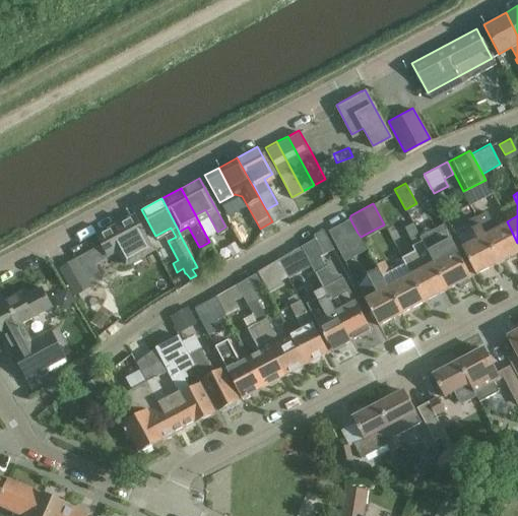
[(474,215),(498,260),(517,249),(517,243),(507,221),(495,229),(484,210),(474,215)]
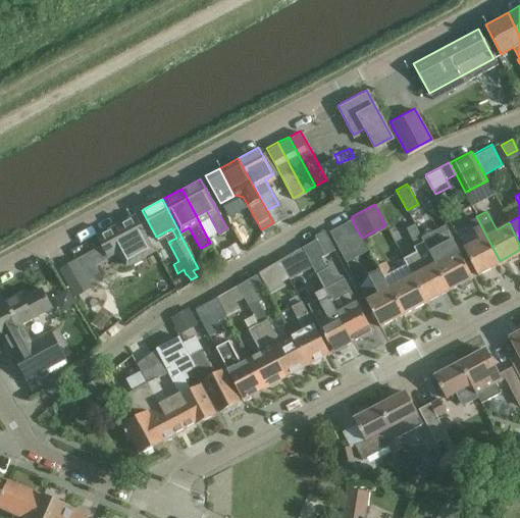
[(134,214),(96,235),(107,255),(120,247),(128,262),(152,249),(134,214)]
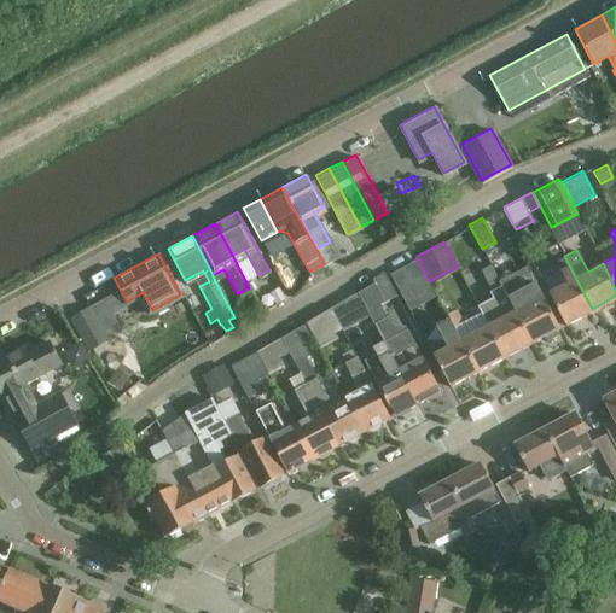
[(563,285),(548,292),(565,322),(592,309),(564,256),(564,255),(551,262),(563,285)]
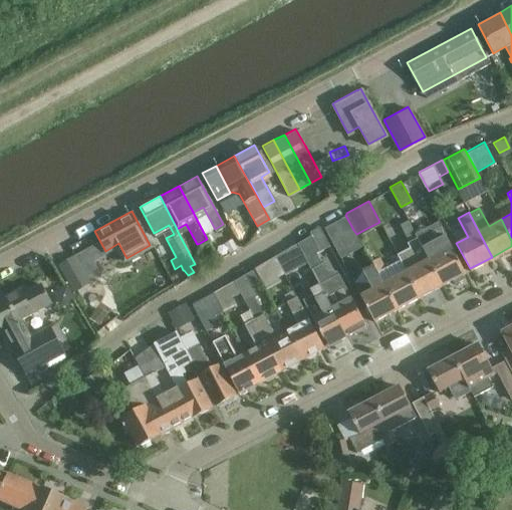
[(323,226),(334,246),(345,240),(342,236),(353,230),(345,215),(323,226)]
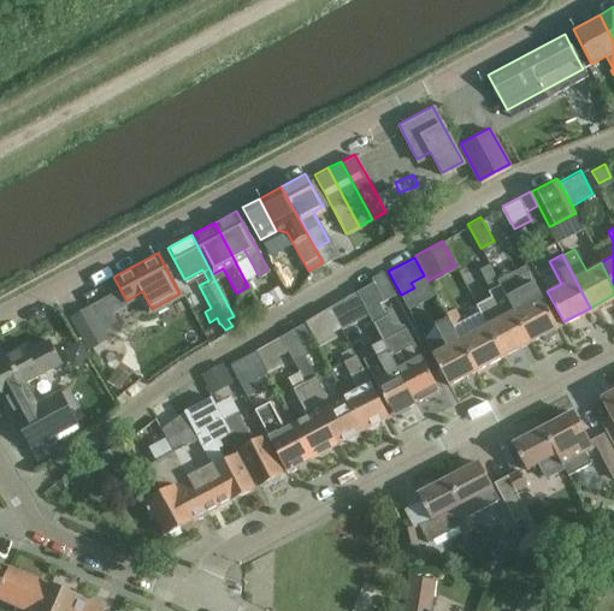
[(529,340),(497,279),(489,262),(479,268),(490,290),(488,291),(490,295),(474,303),(478,309),(479,309),(502,354),(529,340)]
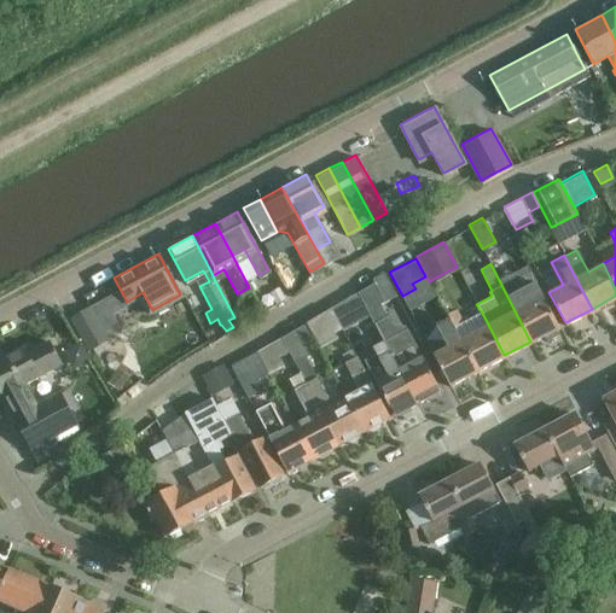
[(499,280),(530,342),(544,334),(546,339),(557,333),(555,328),(558,326),(535,280),(518,290),(510,274),(499,280)]
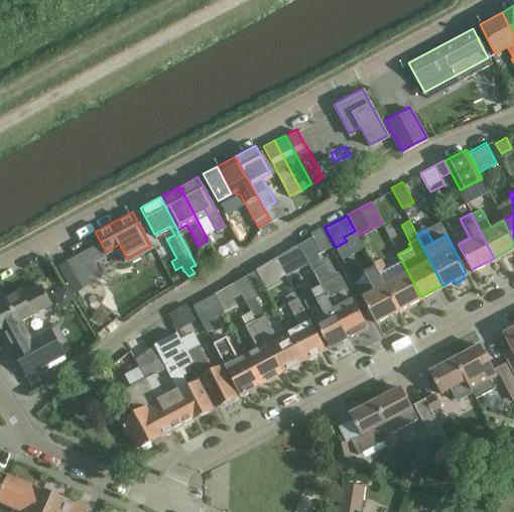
[(298,242),(347,336),(366,325),(339,273),(339,274),(337,271),(326,269),(316,253),(320,251),(311,235),(298,242)]
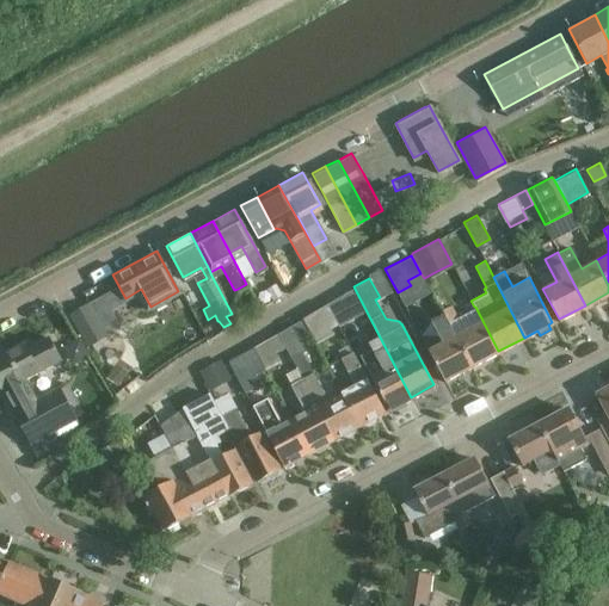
[(411,397),(354,286),(327,302),(339,325),(351,317),(345,308),(360,301),(379,336),(367,342),(381,370),(370,376),(388,409),(411,397)]
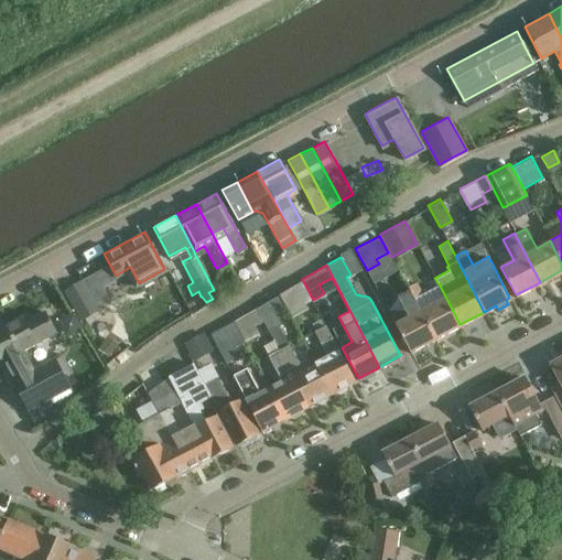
[(80,279),(63,289),(79,318),(97,308),(80,279)]
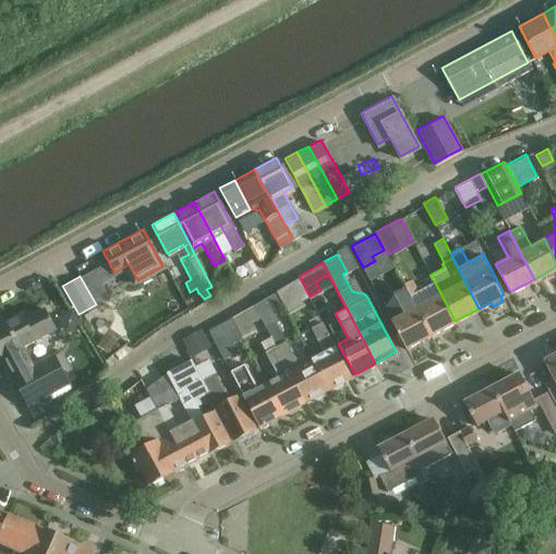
[(307,297),(310,297),(299,276),(275,290),(282,303),(288,313),(303,304),(301,299),(307,296),(307,297)]
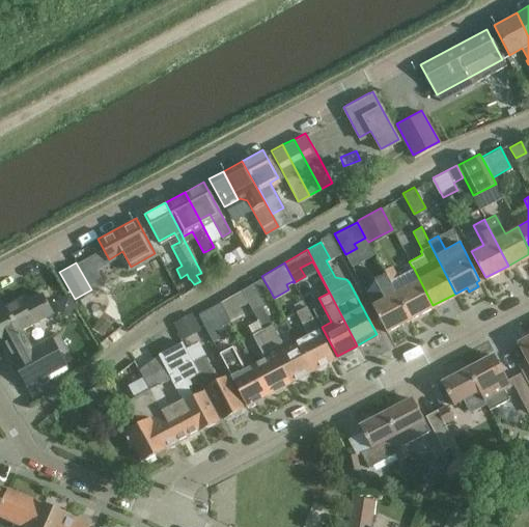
[(413,267),(412,267),(396,275),(391,266),(384,269),(409,317),(433,305),(413,267)]
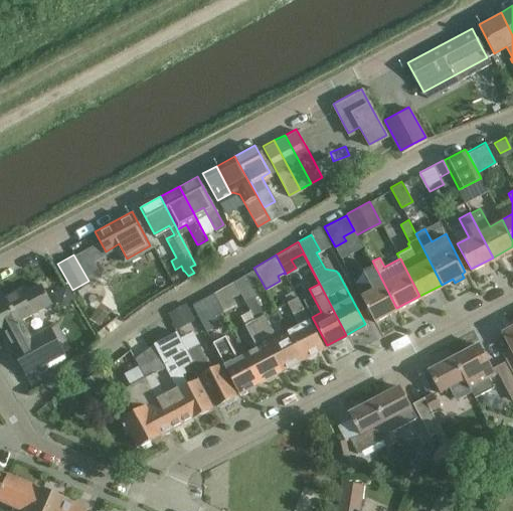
[(360,295),(373,320),(396,308),(372,261),(371,262),(372,265),(362,270),(372,288),(360,295)]
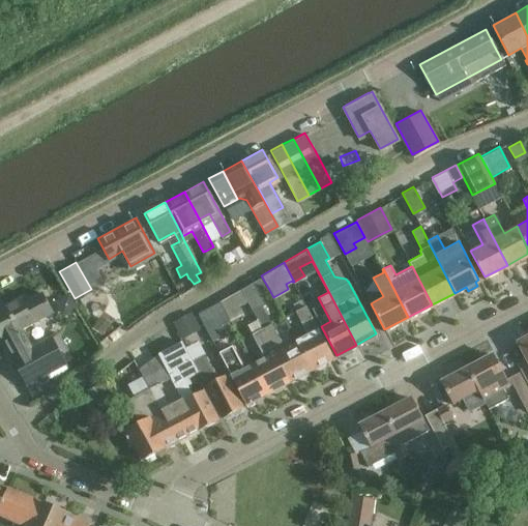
[(240,288),(246,300),(252,310),(264,303),(259,293),(268,288),(261,275),(240,288)]
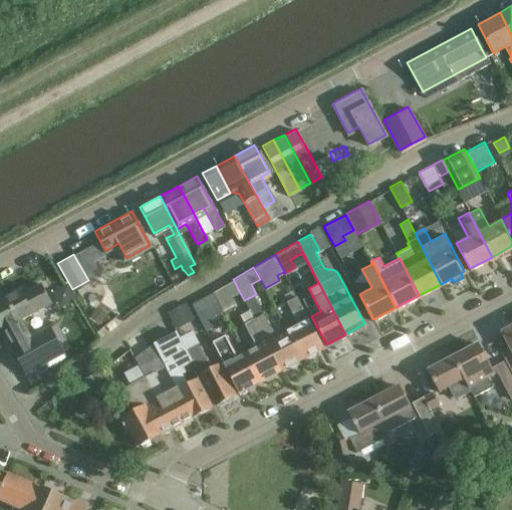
[(212,291),(213,292),(223,309),(234,302),(231,296),(239,291),(233,279),(212,291)]
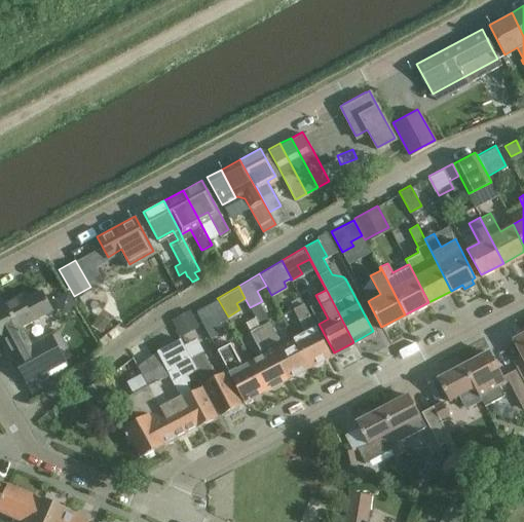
[(25,381),(65,359),(50,332),(28,343),(19,326),(51,308),(41,289),(23,299),(20,294),(0,304),(0,334),(1,336),(2,335),(11,352),(9,353),(25,381)]
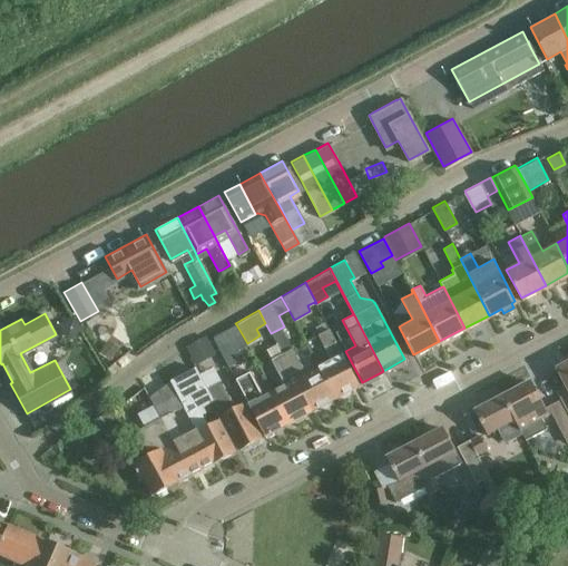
[(236,324),(212,337),(227,364),(242,357),(236,349),(247,343),(236,324)]
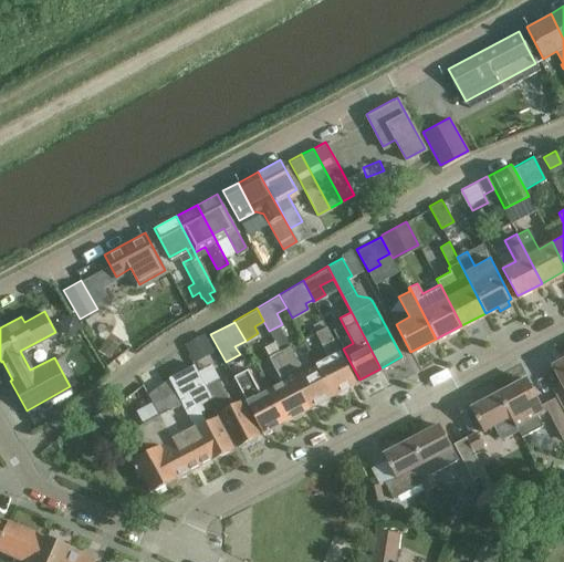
[(327,356),(317,362),(334,393),(355,382),(326,326),(314,332),(327,356)]
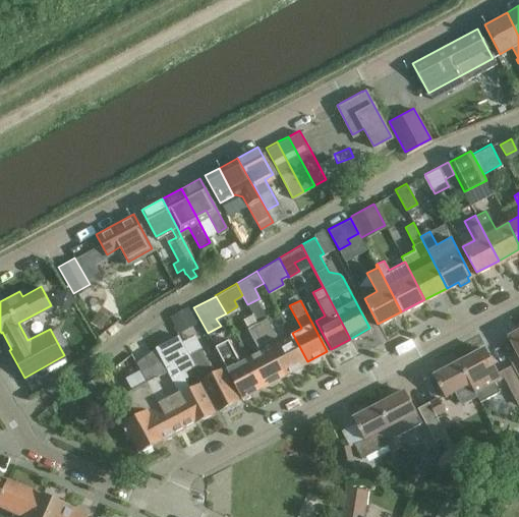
[(196,321),(190,309),(187,305),(168,316),(177,332),(196,321)]
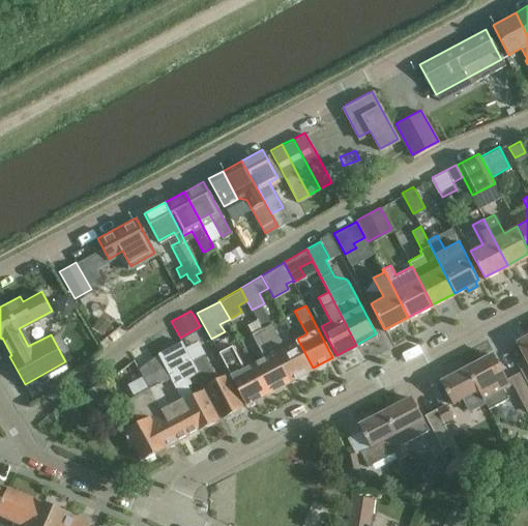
[(97,317),(91,326),(101,332),(108,323),(97,317)]
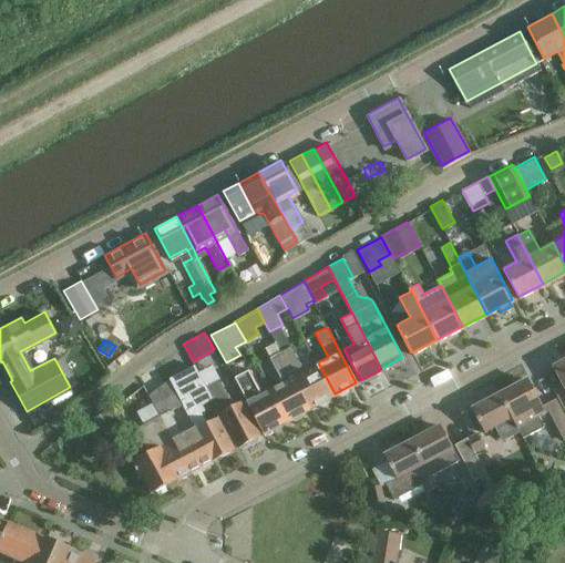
[(309,407),(279,351),(274,341),(264,346),(283,382),(271,388),(281,406),(277,408),(284,420),(309,407)]
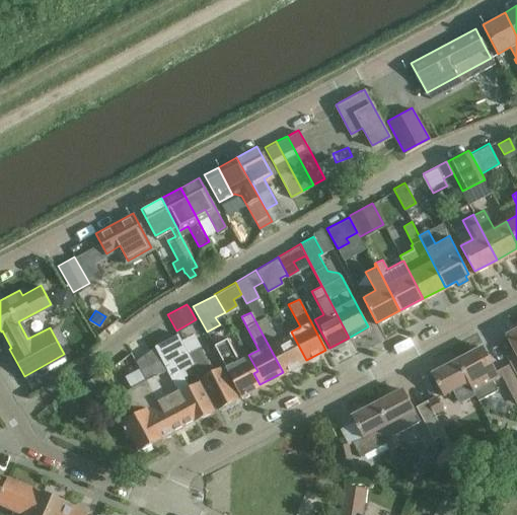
[(255,321),(283,372),(302,362),(288,334),(284,336),(277,321),(270,325),(265,316),(255,321)]
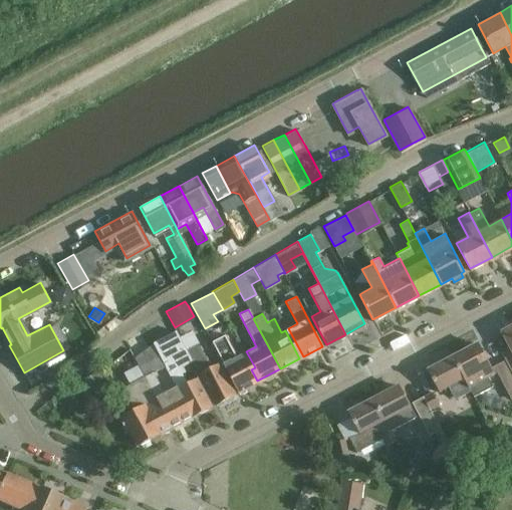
[(511,323),(500,329),(509,346),(500,351),(505,359),(509,367),(511,373),(511,323)]
